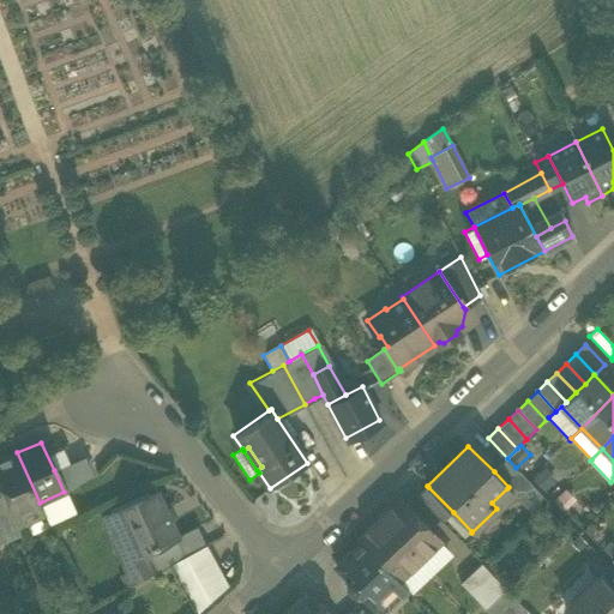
[(44,513),(40,503),(17,452),(14,455),(0,459),(0,486),(4,495),(18,525),(19,525),(44,513)]
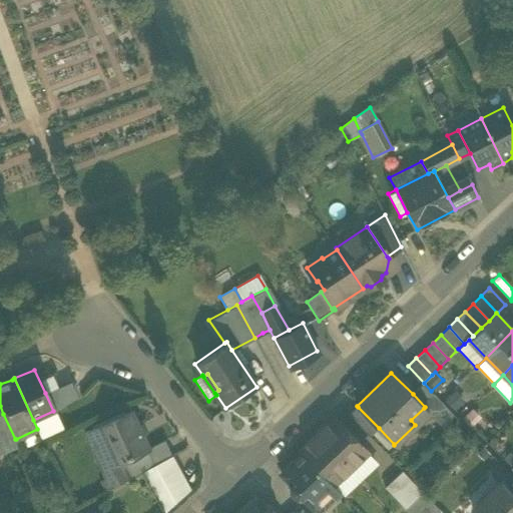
[(45,393),(53,411),(56,409),(79,399),(72,381),(45,393)]
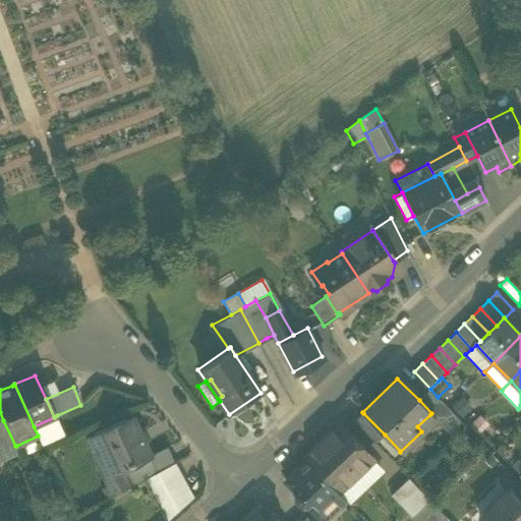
[(430,414),(450,435),(462,422),(430,390),(419,400),(431,413),(430,414)]
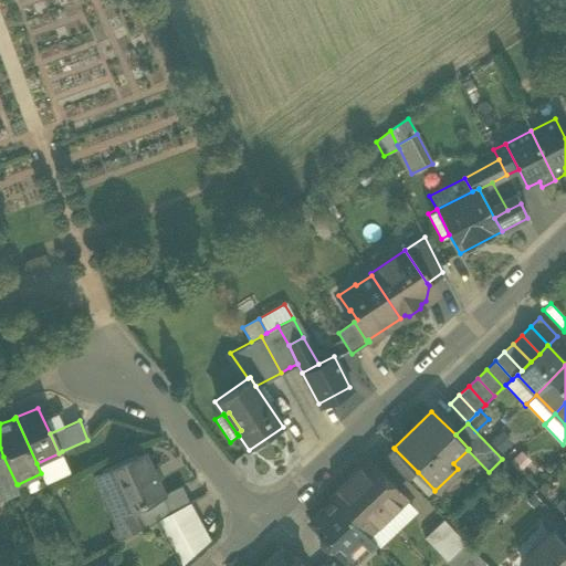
[(502,431),(491,441),(502,452),(513,442),(502,431)]
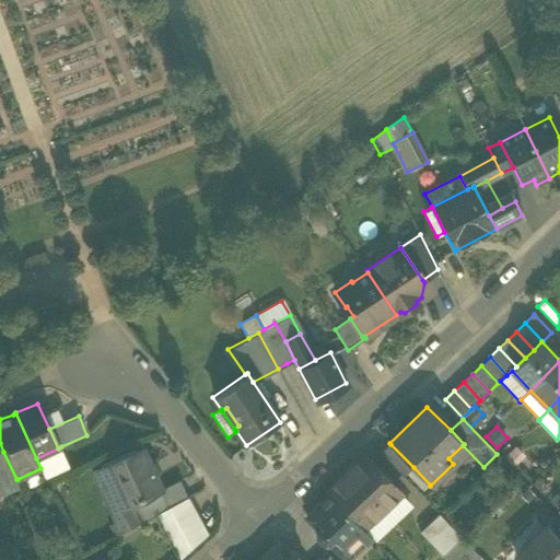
[(382,453),(404,477),(406,474),(413,467),(391,444),(382,453)]
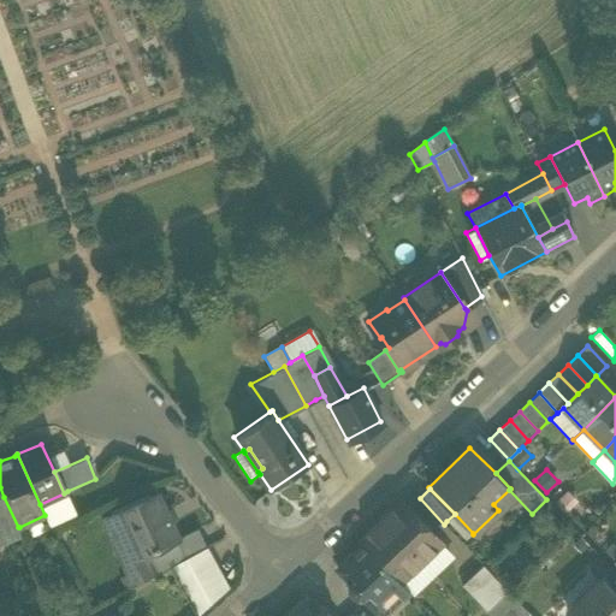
[(567,490),(555,502),(566,513),(578,501),(567,490)]
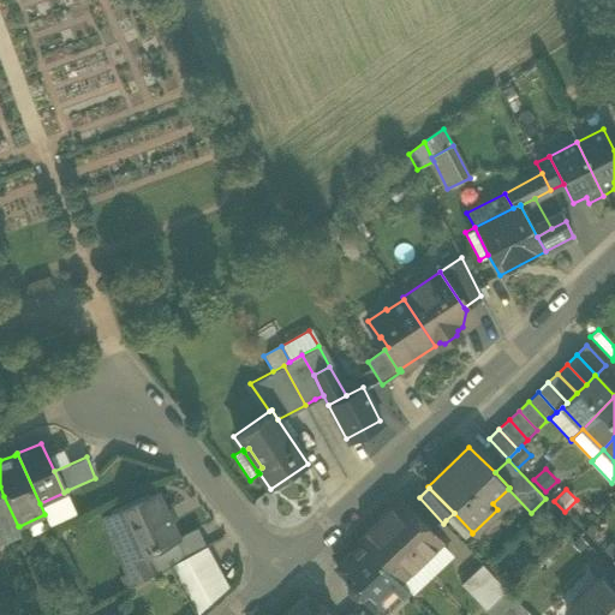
[(64,493),(40,503),(45,514),(51,527),(78,515),(67,490),(64,493)]
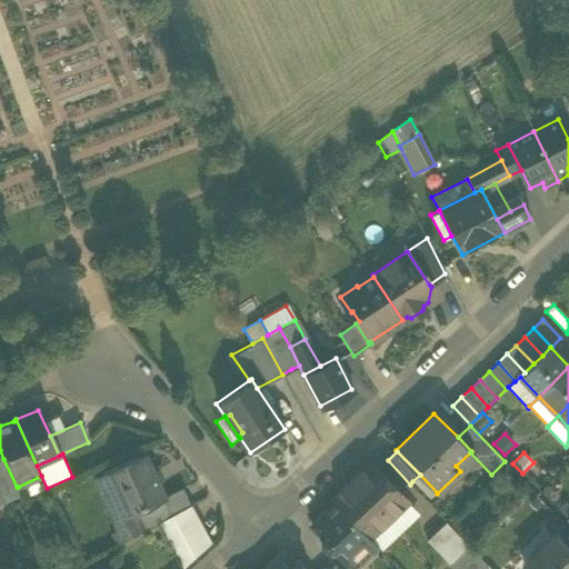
[(108,476),(126,516),(129,513),(162,499),(165,498),(163,497),(146,458),(108,476)]
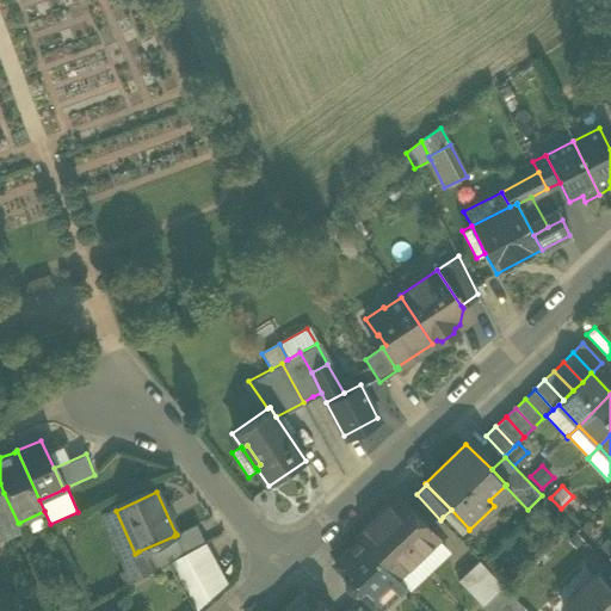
[(4,493),(0,494),(0,541),(8,538),(23,531),(19,523),(18,523),(4,493)]
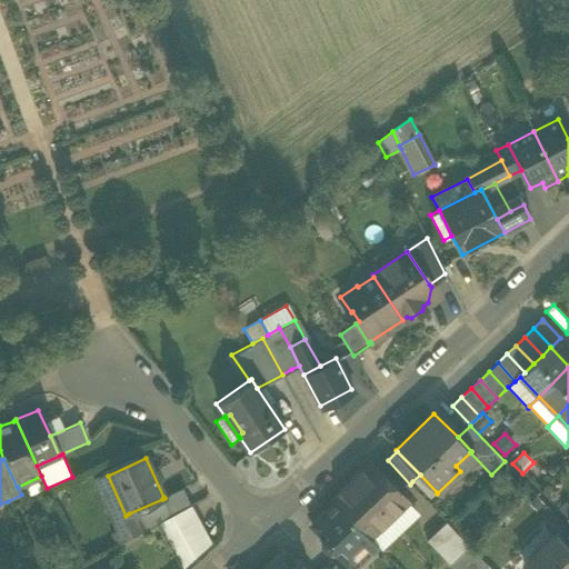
[(371,463),(352,482),(389,520),(408,502),(371,463)]
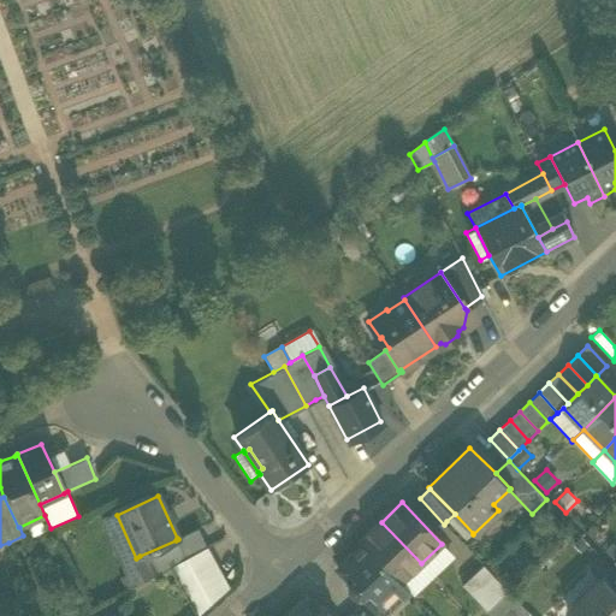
[(473,533),(455,514),(446,521),(466,540),(473,533)]
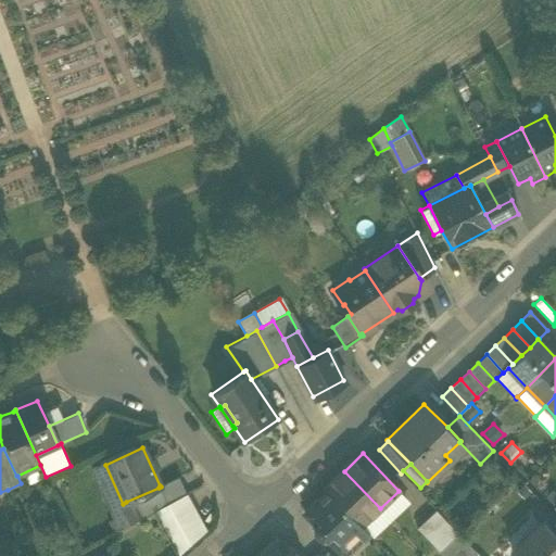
[(123,504),(105,465),(91,471),(117,531),(136,522),(126,502),(123,504)]
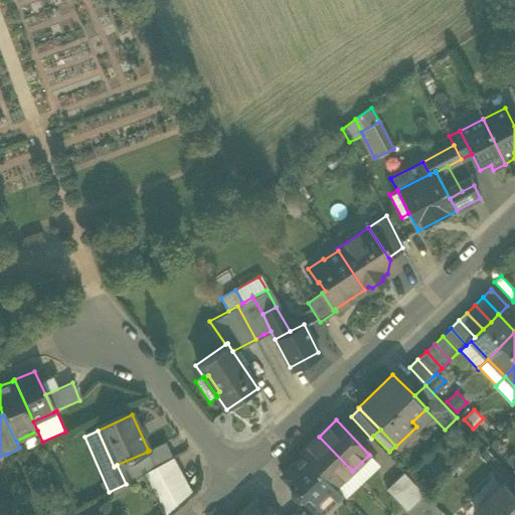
[(301,453),(304,455),(334,488),(352,471),(319,437),(301,453)]
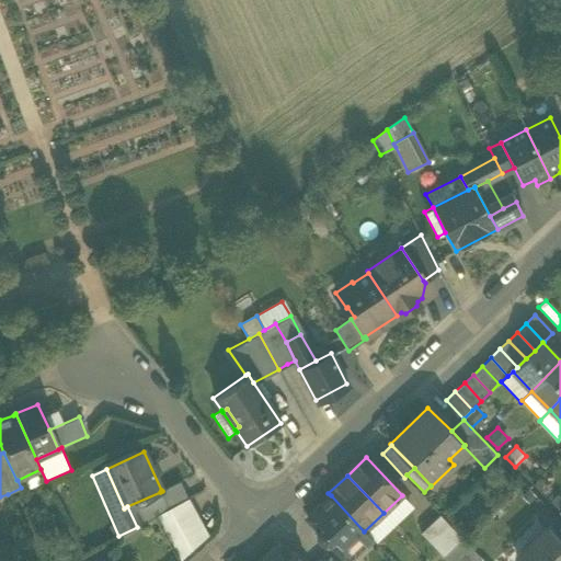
[(181,481),(161,490),(162,491),(160,492),(169,510),(189,499),(181,481)]
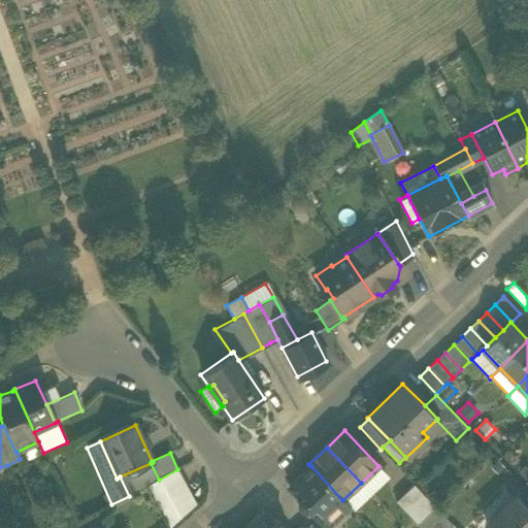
[(129,496),(146,487),(159,480),(151,463),(120,476),(129,496)]
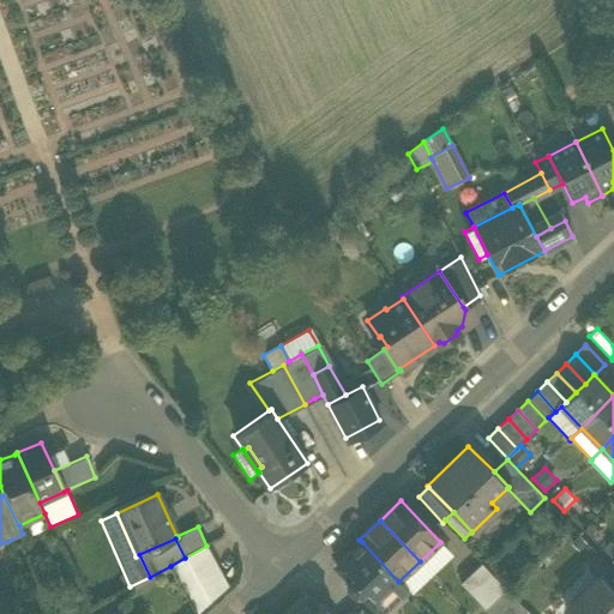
[(402,584),(398,582),(362,542),(336,567),(349,581),(347,583),(347,588),(355,597),(361,597),(362,596),(375,609),(402,584)]
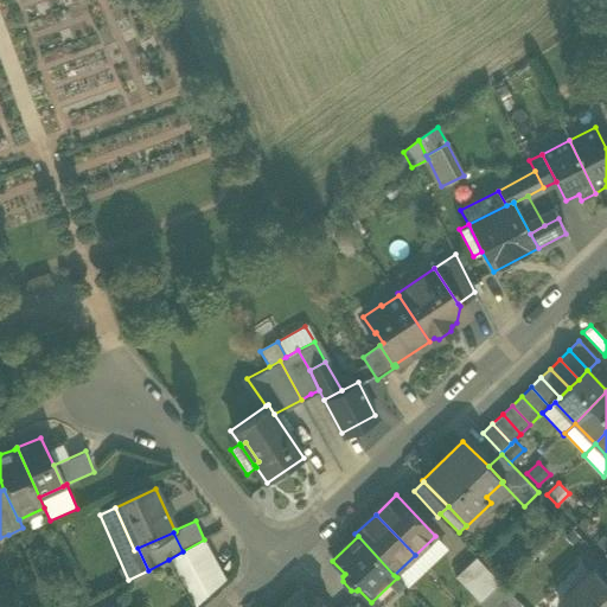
[(204,540),(183,551),(168,560),(193,606),(195,606),(225,579),(204,540)]
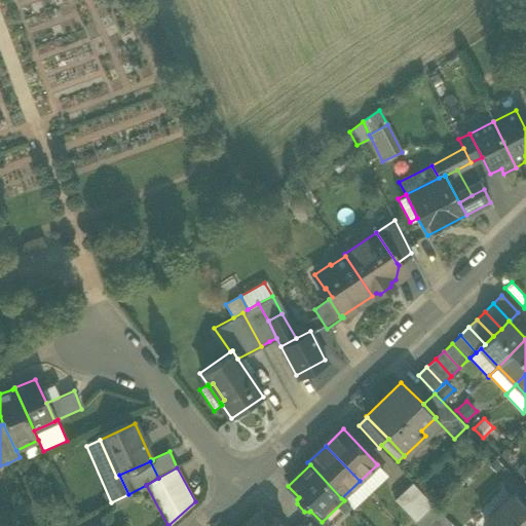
[(395,500),(416,523),(434,505),(413,483),(395,500)]
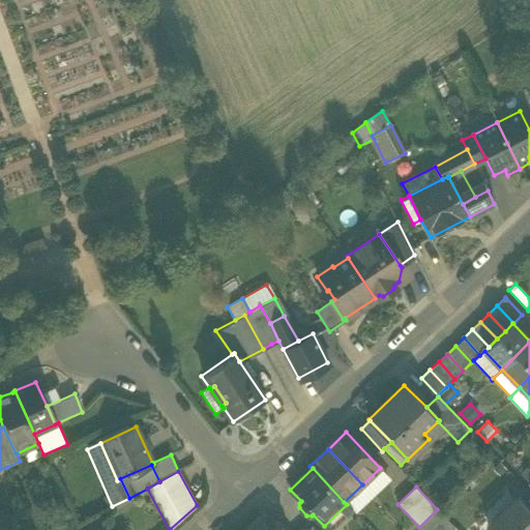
[(490,529),(529,529),(529,510),(523,503),(508,517),(503,511),(488,527),(490,529)]
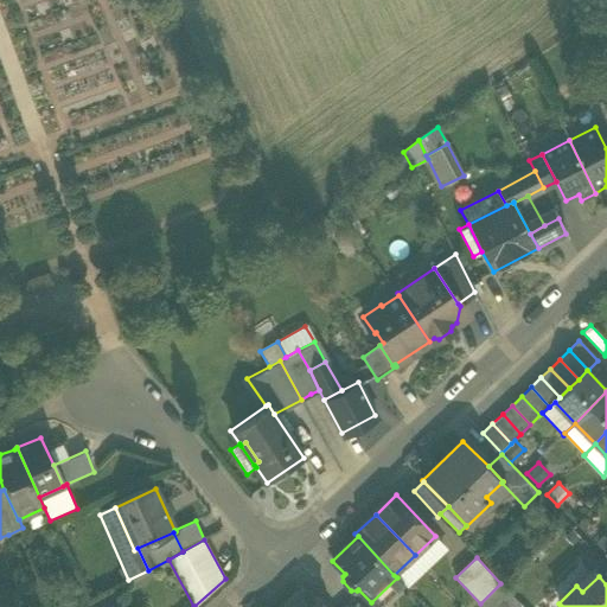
[(378,606),(403,583),(397,577),(371,602),(375,606),(378,606)]
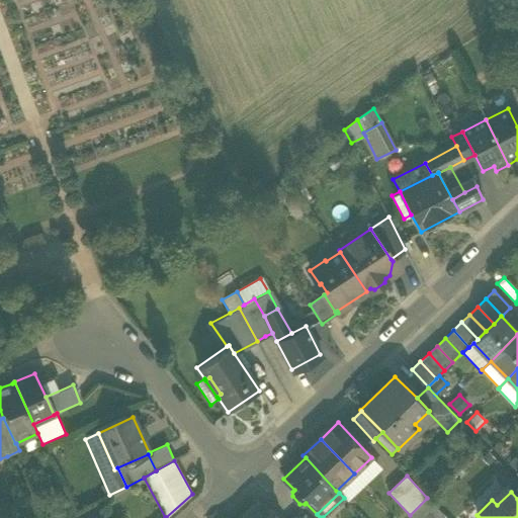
[(441,517),(444,515),(427,498),(410,515),(413,517),(414,517),(441,517)]
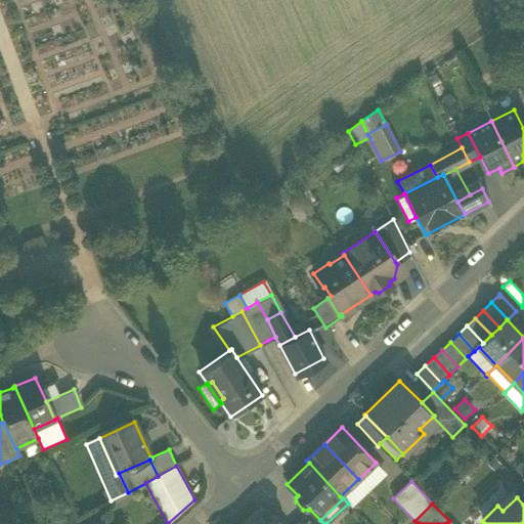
[(260,509),(244,523),(282,523),(277,518),(272,518),(270,519),(260,509)]
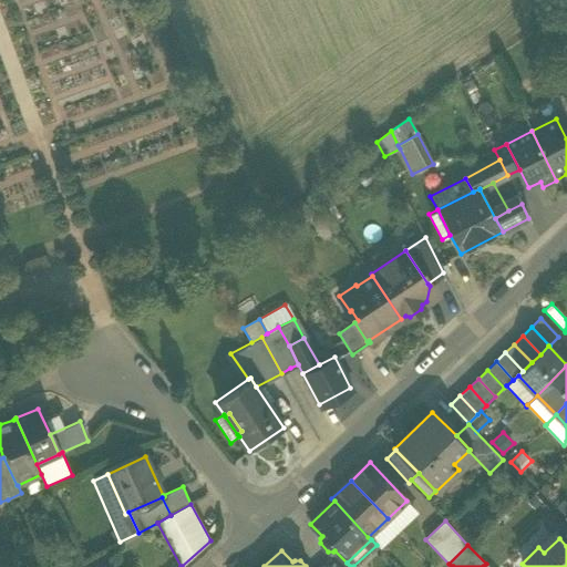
[(343,566),(333,557),(323,566),(325,566),(343,566)]
